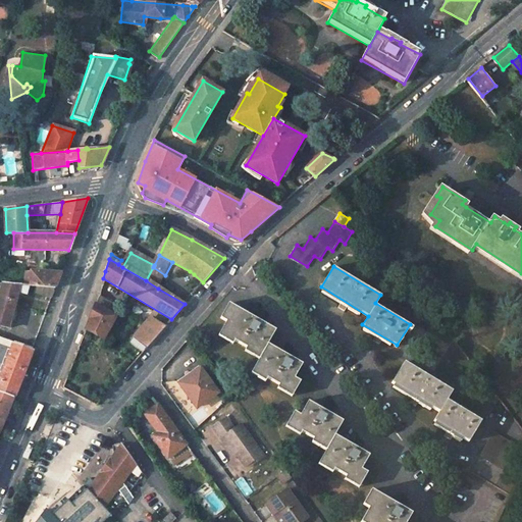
[(158,289),(165,275),(153,267),(146,280),(158,289)]
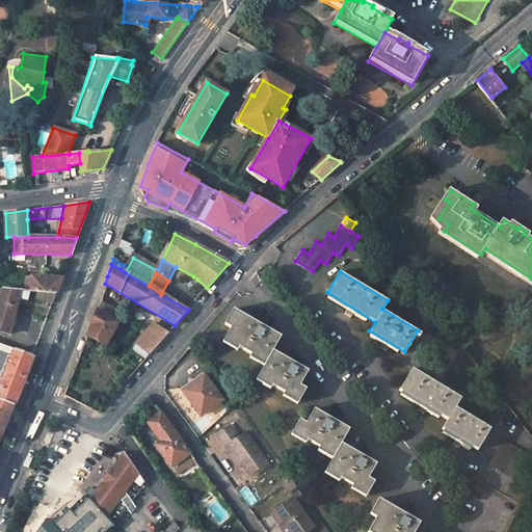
[(59,284),(61,278),(24,277),(24,291),(30,292),(36,293),(55,294),(59,284)]
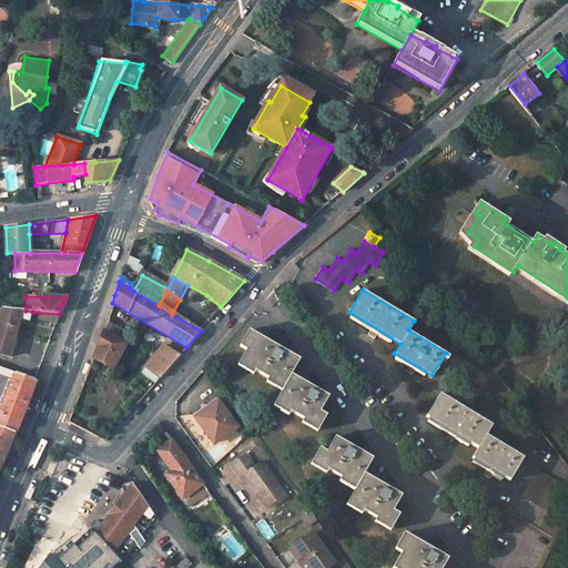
[(3,308),(0,318),(0,352),(9,356),(21,320),(29,321),(32,312),(26,311),(3,308)]
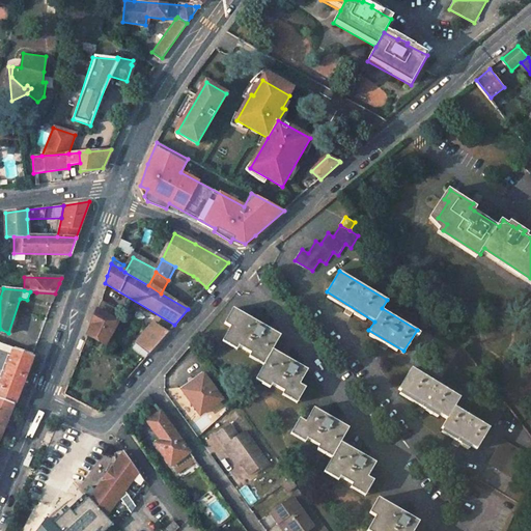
[(55,294),(36,292),(34,297),(51,304),(55,294)]
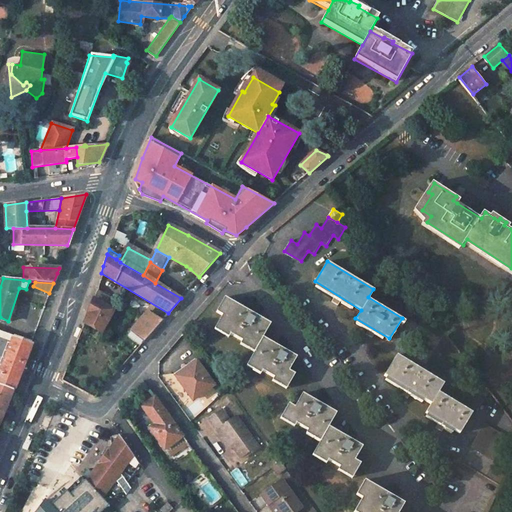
[(89,308),(84,322),(101,333),(114,310),(105,304),(109,297),(97,290),(89,308)]
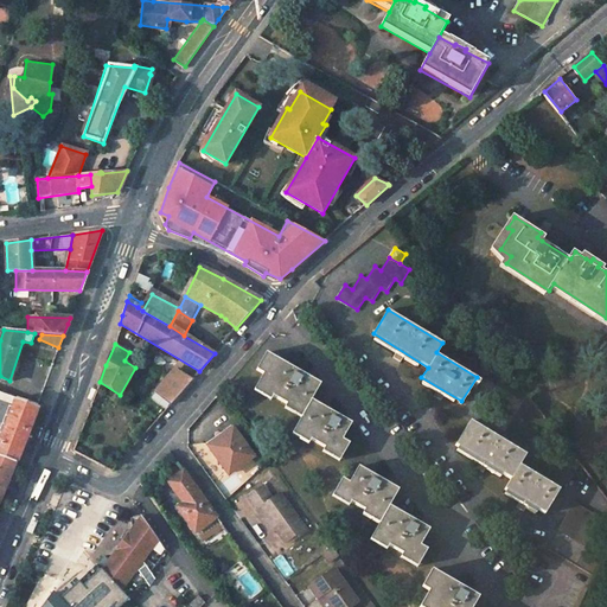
[(293,372),(264,357),(255,372),(262,376),(253,393),(301,419),(291,436),(339,462),(350,443),(343,440),(351,423),(330,411),(311,401),(319,387),(293,372)]
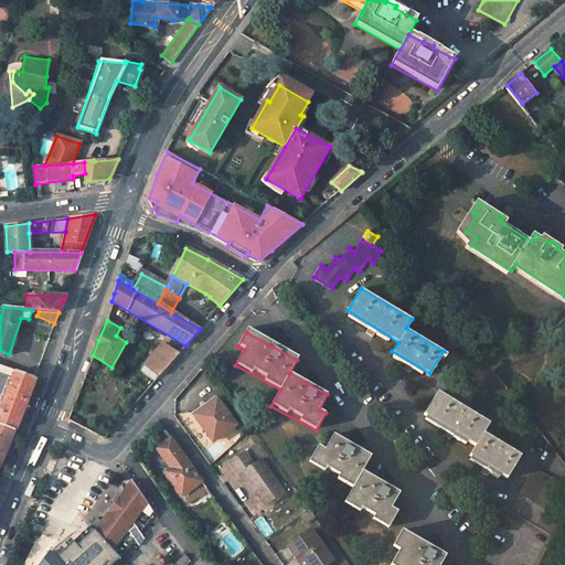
[(163,344),(147,366),(159,376),(177,355),(180,352),(163,344)]
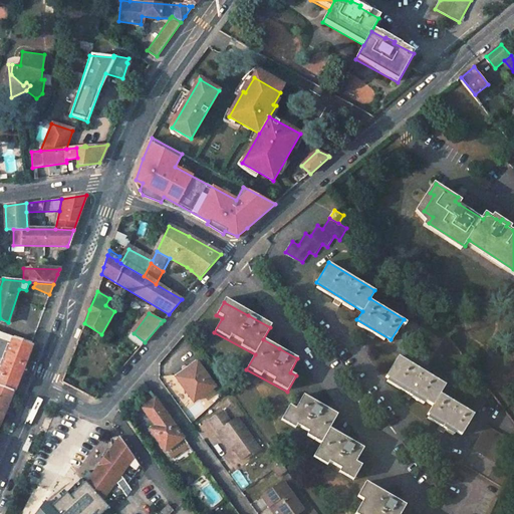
[(0,355),(4,357),(0,368),(0,386),(13,391),(18,378),(31,342),(0,331),(0,355)]
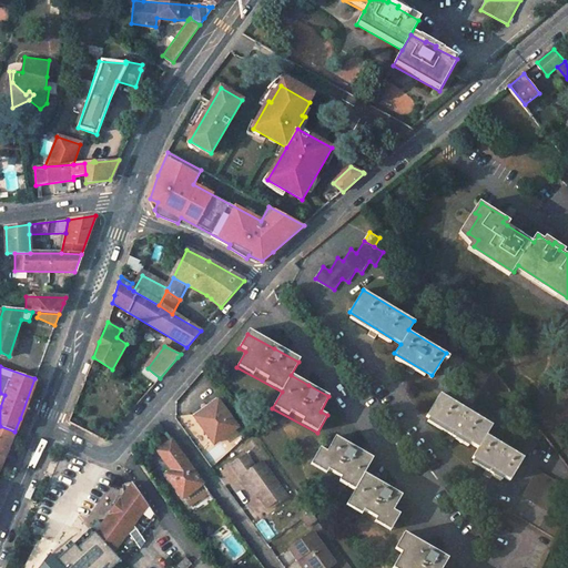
[(492,424),(439,393),(425,416),(478,447),(473,456),(510,479),(525,456),(486,433),(492,424)]
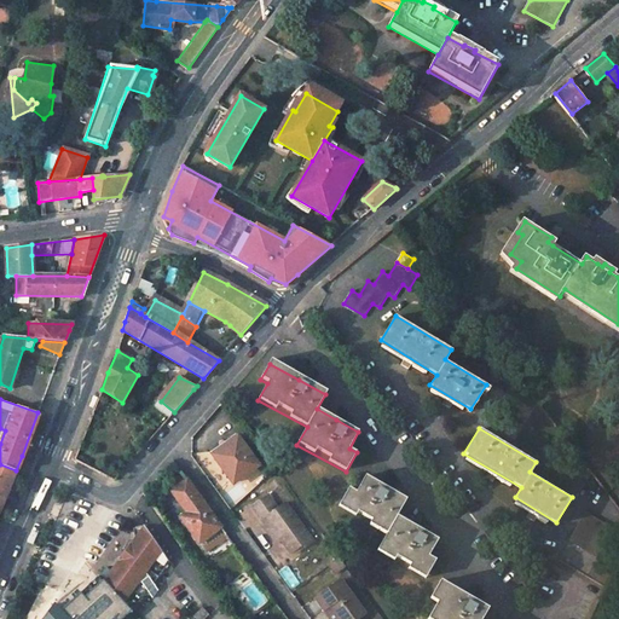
[(235,434),(210,452),(232,484),(256,466),(235,434)]
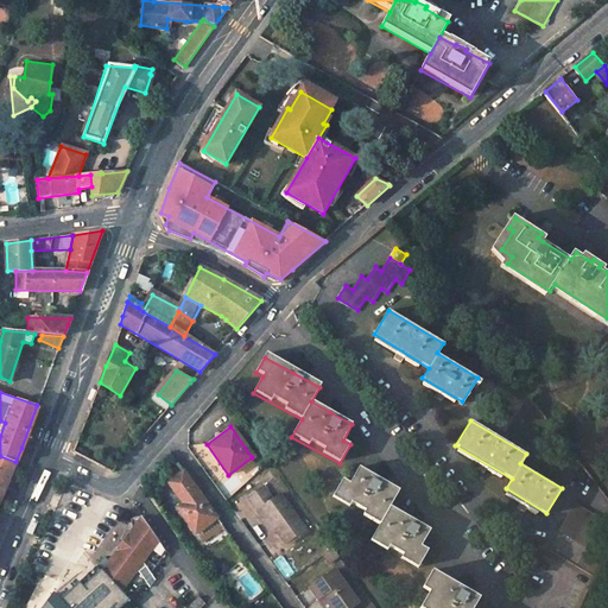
[(0,499),(2,494),(16,462),(0,456),(0,499)]
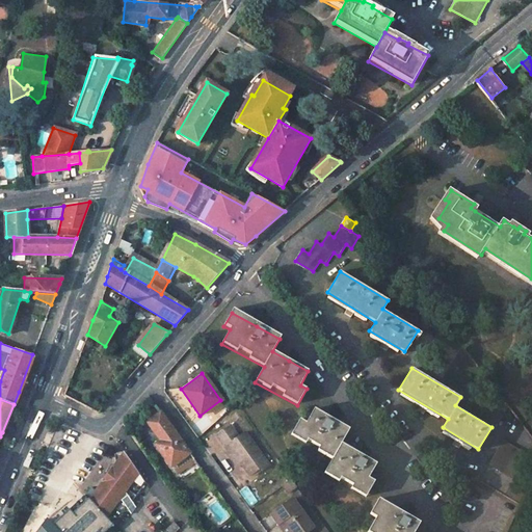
[(151,418),(148,420),(161,440),(155,443),(170,464),(189,451),(156,405),(147,414),(151,418)]
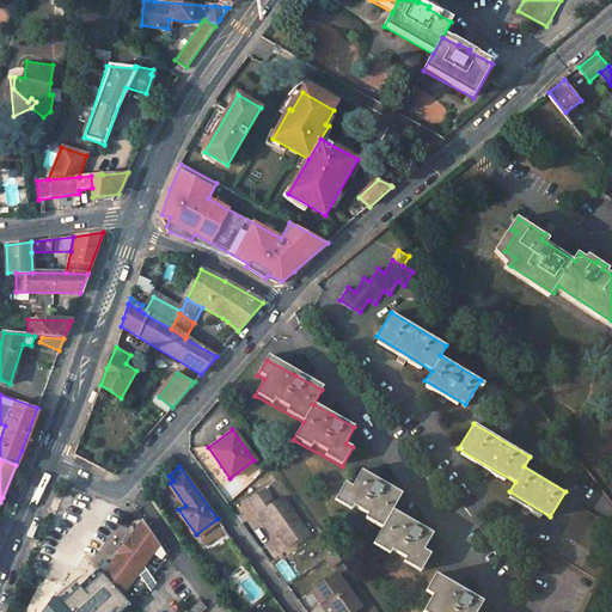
[(346,484),(337,500),(385,527),(375,544),(423,569),(433,554),(427,550),(435,534),(412,521),(393,512),(403,495),(379,483),(362,473),(353,489),(346,484)]
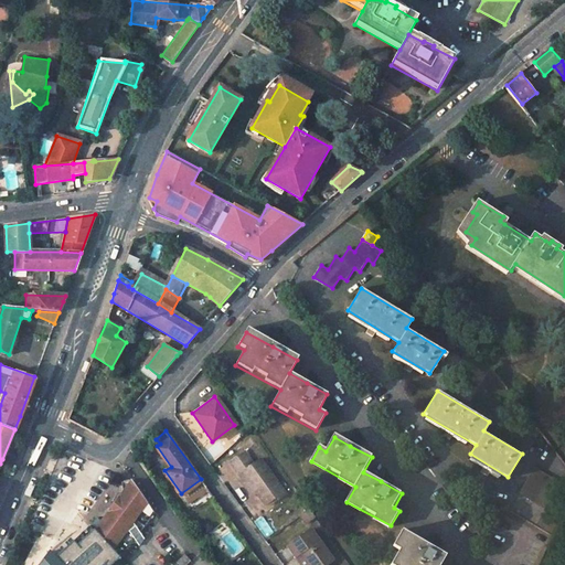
[(245,455),(233,464),(241,475),(243,473),(257,493),(266,507),(276,500),(278,502),(287,497),(260,461),(253,466),(245,455)]
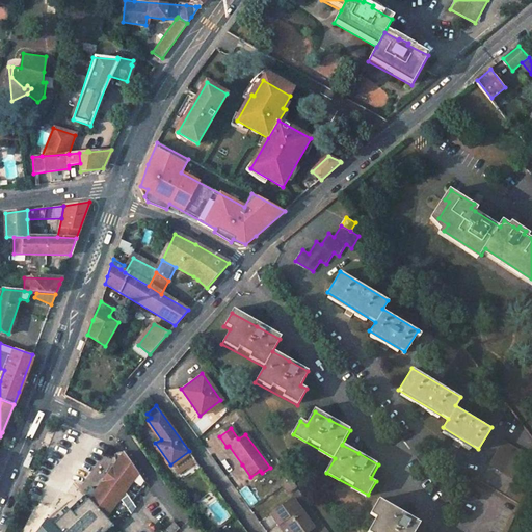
[(527,453),(504,440),(489,462),(512,476),(527,453)]
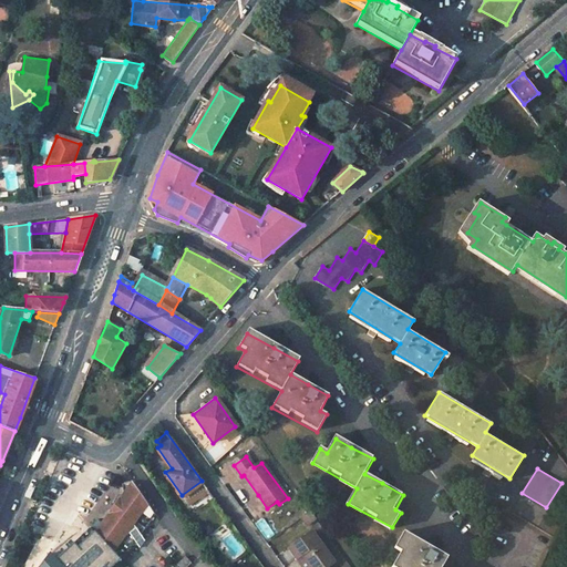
[(244,475),(241,476),(256,497),(258,495),(244,475)]
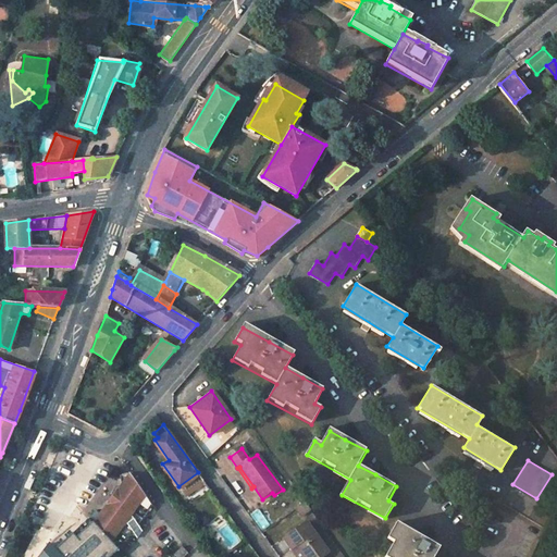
[(124,494),(109,510),(100,511),(93,522),(120,552),(133,532),(137,537),(143,531),(138,524),(152,505),(130,472),(122,482),(124,494)]
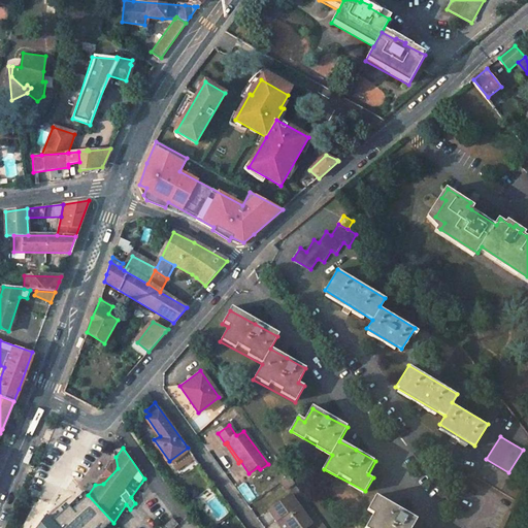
[(103,484),(118,468),(116,457),(105,470),(95,485),(103,484)]
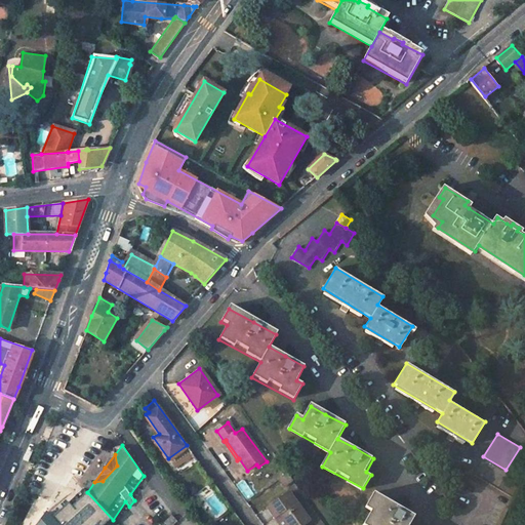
[(284,487),(293,481),(289,474),(279,479),(284,487)]
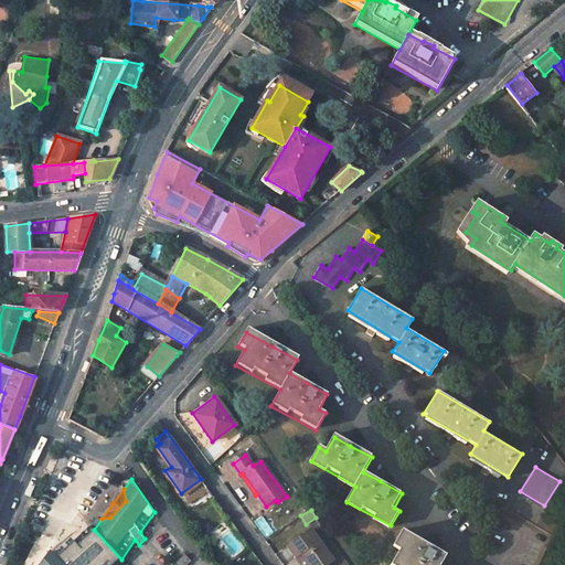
[(263,516),(255,523),(267,539),(275,532),(263,516)]
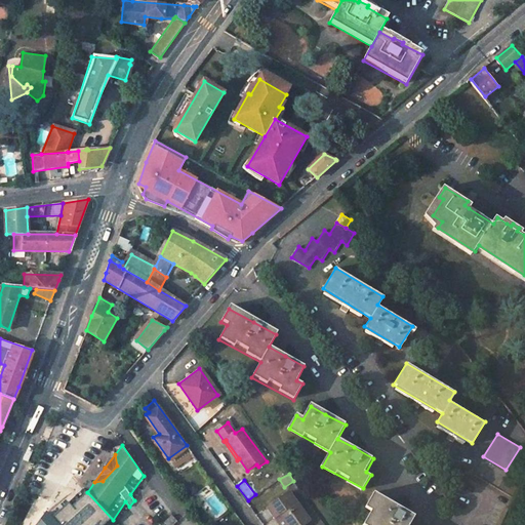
[(108,524),(114,521),(87,492),(84,488),(62,510),(52,519),(46,513),(37,524),(108,524)]
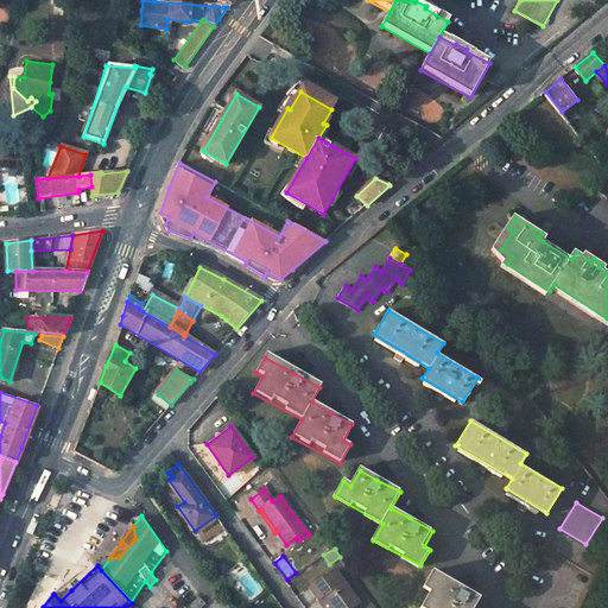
[(333,565),(306,583),(316,595),(321,593),(331,607),(344,607),(356,600),(333,565)]
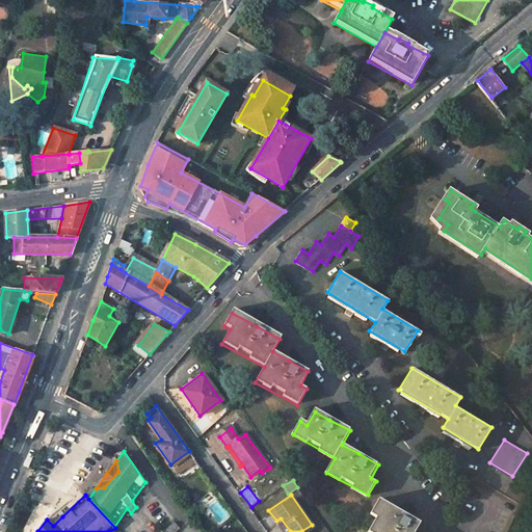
[(399,511),(380,501),(371,516),(376,520),(369,531),(418,531),(422,524),(399,511)]
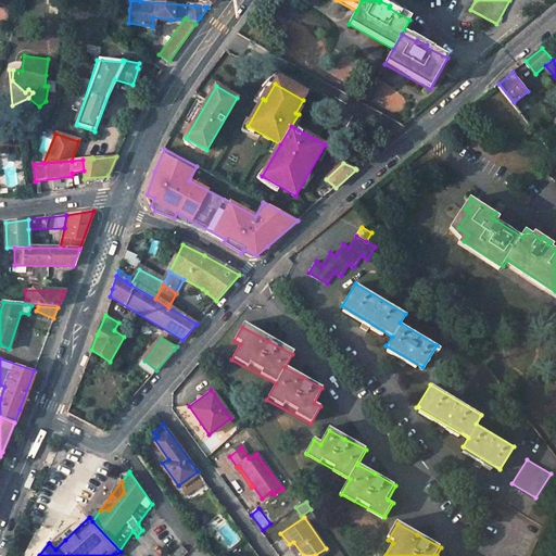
[(303,555),(293,542),(289,544),(297,555),(303,555)]
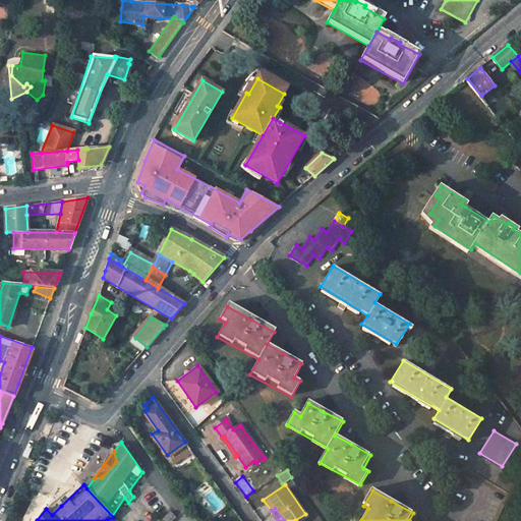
[(171,520),(175,518),(169,511),(161,519),(163,520),(171,520)]
